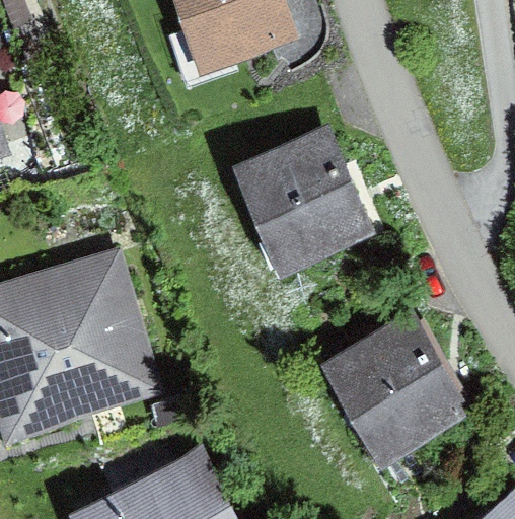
[(20,0),(0,0),(11,31),(30,25),(20,0)]
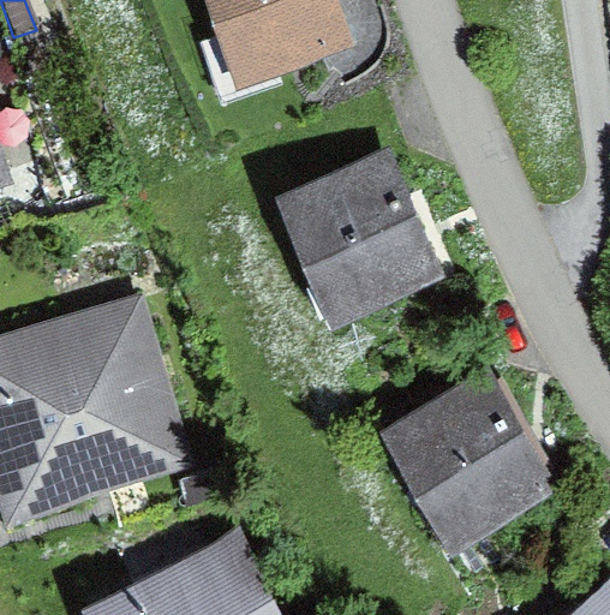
[(332,0),(202,0),(233,87),(348,46),(332,0)]
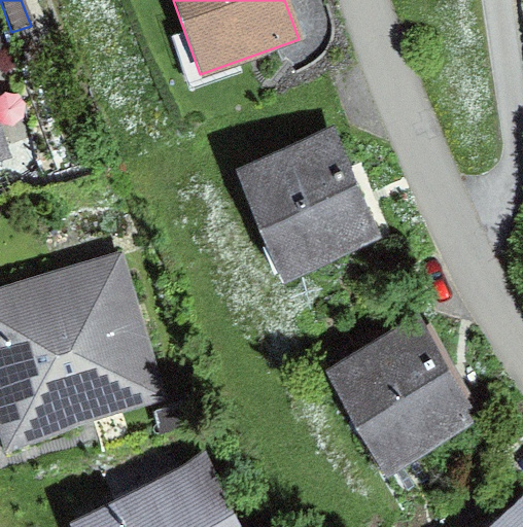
[(333,128),(234,171),(283,283),(382,239),(333,128)]
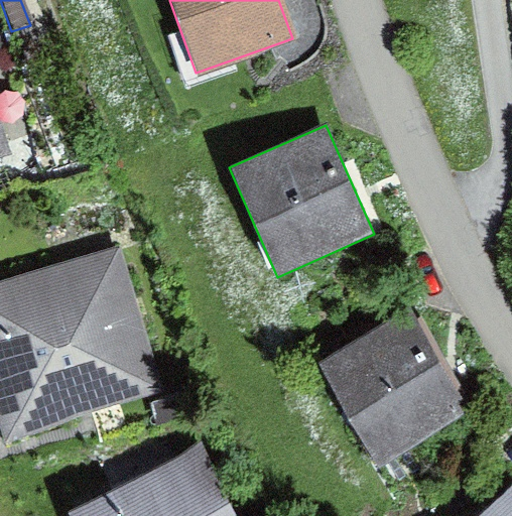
[(117,248),(0,276),(0,430),(152,393),(117,248)]
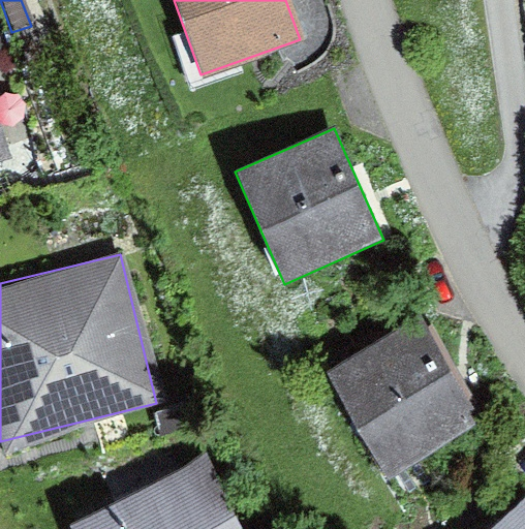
[(420,316),(325,375),(390,479),(485,421),(420,316)]
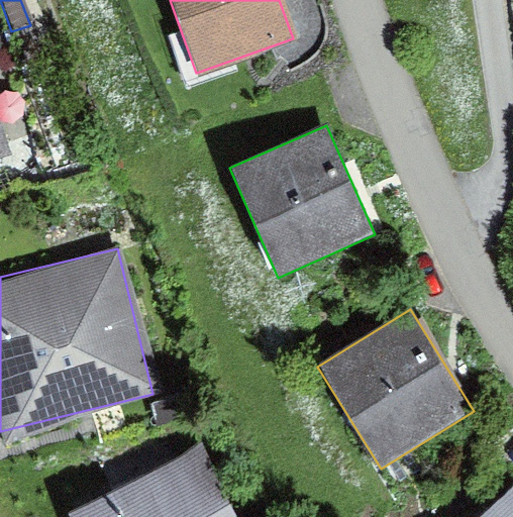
[(235,516),(200,446),(66,516),(235,516)]
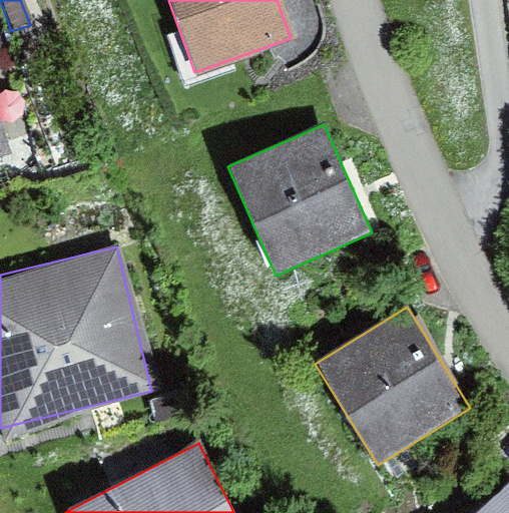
[(508,512),(508,482),(473,512),(508,512)]
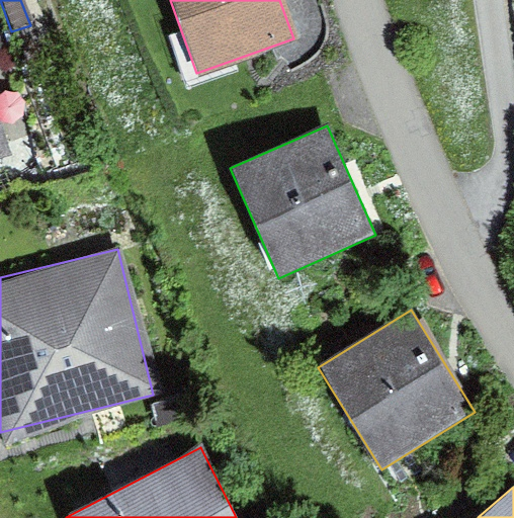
All buildings are outlined.
